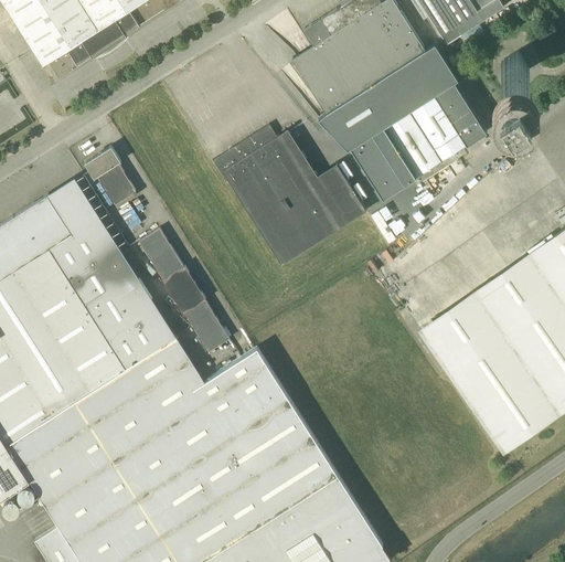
[(179,0),(0,0),(33,52),(43,67),(49,64),(60,81),(74,72),(72,70),(92,57),(93,60),(127,38),(126,35),(163,11),(166,13),(182,3),(179,0)]
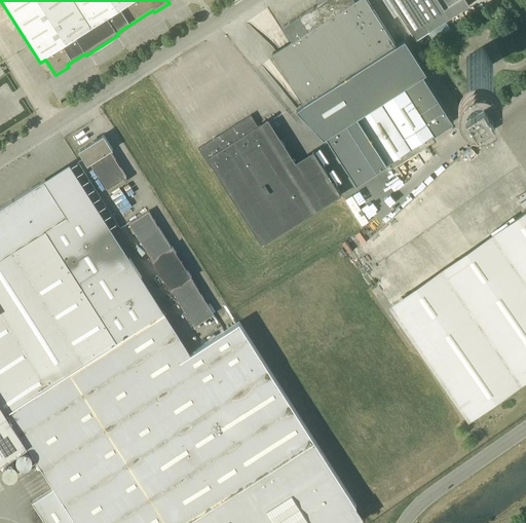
[(359,0),(354,3),(352,0),(327,0),(284,29),(293,43),(272,55),(303,105),(296,111),(324,140),(327,138),(357,185),(410,151),(411,153),(412,152),(411,151),(429,139),(431,141),(435,139),(434,137),(453,124),(423,77),(426,75),(405,41),(396,47),(366,0),(359,0)]
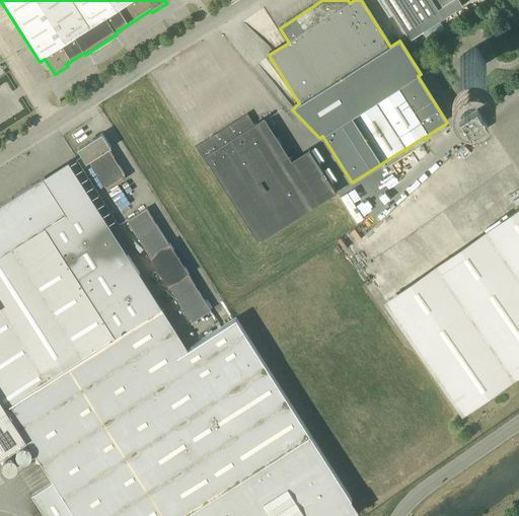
[(383,0),(411,42),(463,8),(458,0),(383,0)]
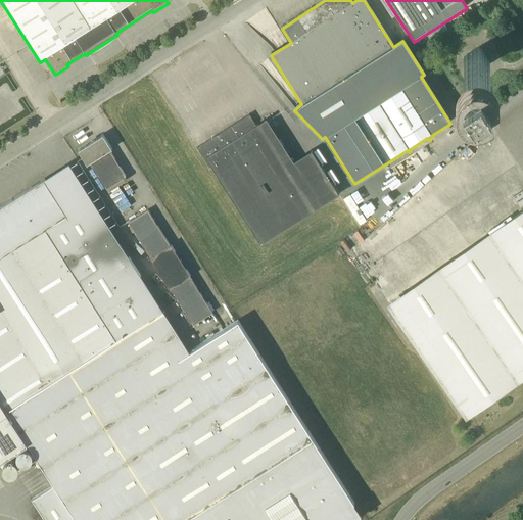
[(474,77),(490,66),(480,50),(464,60),(474,77)]
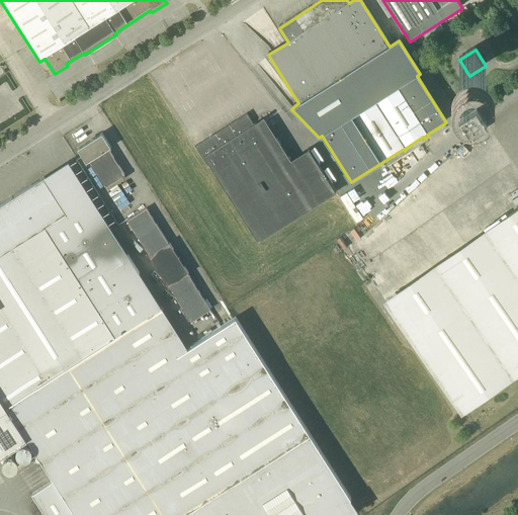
[(254,125),(247,115),(195,149),(208,166),(210,165),(260,242),(337,193),(314,160),(288,176),(256,124),(254,125)]
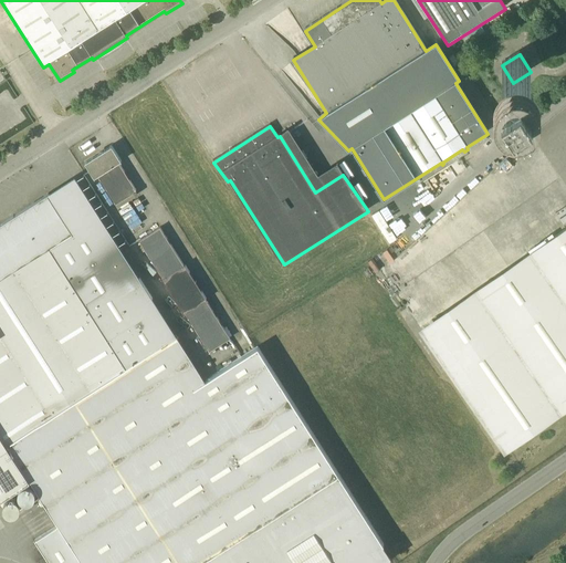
[(136,193),(119,165),(122,164),(112,148),(85,165),(95,180),(98,178),(116,206),(136,193)]
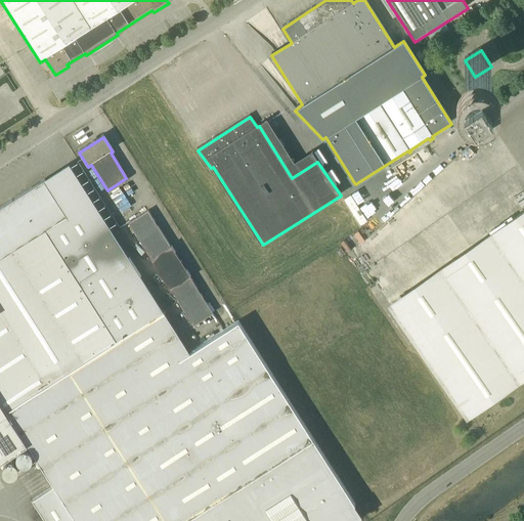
[(275,520),(265,503),(286,489),(305,520),(362,520),(364,519),(237,322),(179,360),(89,218),(97,213),(75,178),(51,192),(45,182),(0,210),(0,465),(29,447),(54,488),(33,502),(44,520),(275,520)]
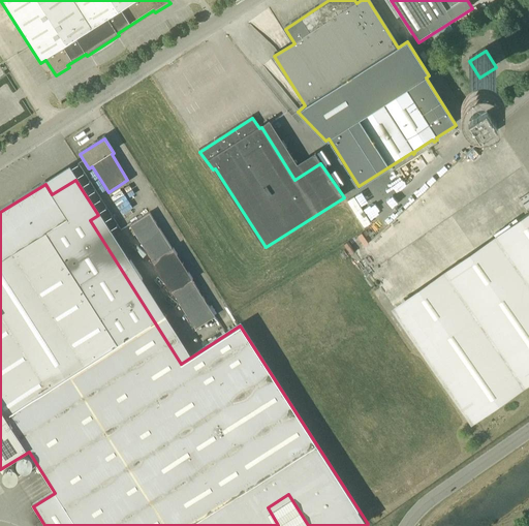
[(390,208),(385,200),(371,208),(370,206),(362,210),(355,198),(348,203),(363,228),(380,220),(377,214),(390,208)]
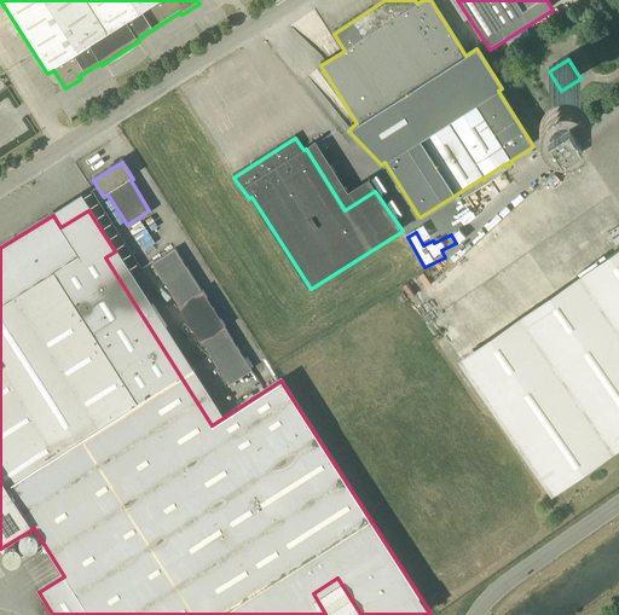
[(202,293),(175,251),(152,266),(179,306),(230,386),(252,372),(225,330),(226,330),(202,293)]
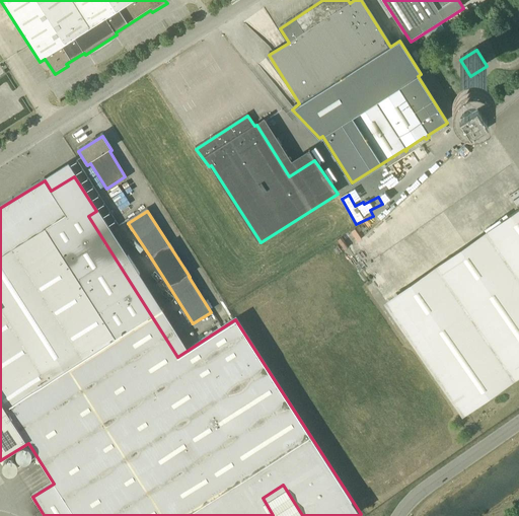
[(334,224),(345,217),(342,212),(330,218),(334,224)]
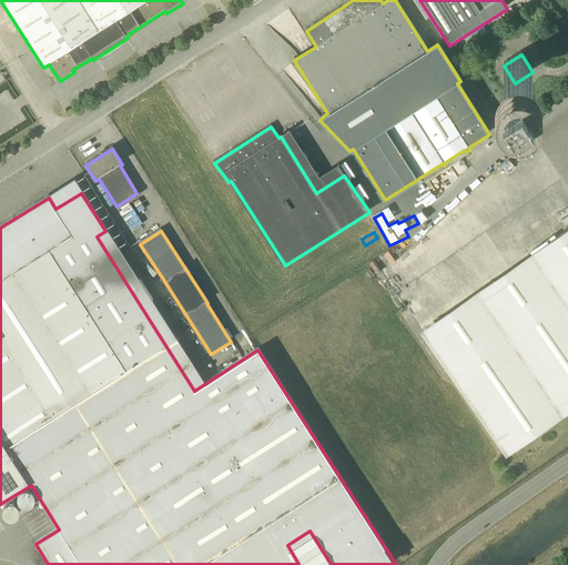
[(567,292),(448,374),(506,457),(567,413),(567,292)]
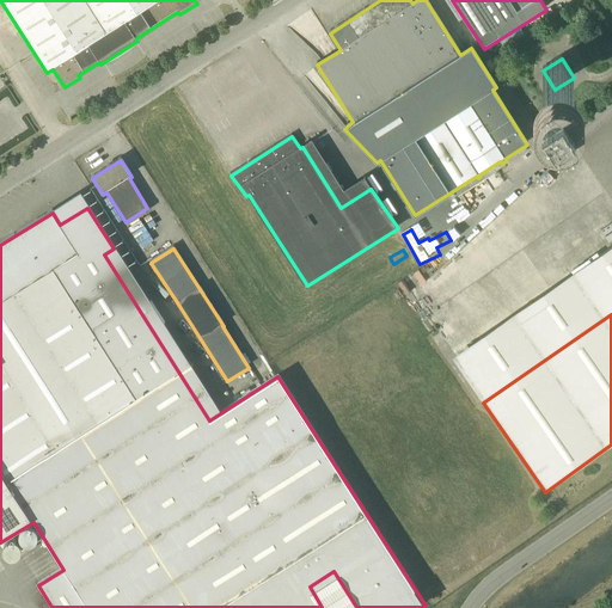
[(19,536),(20,538),(20,539),(20,540),(22,541),(23,542),(24,544),(25,545),(26,545),(29,545),(30,545),(31,545),(32,545),(34,544),(35,542),(36,542),(36,541),(37,540),(37,539),(38,538),(38,536),(38,535),(38,534),(37,532),(36,530),(36,529),(35,528),(34,528),(32,527),(31,527),(30,527),(29,527),(28,527),(26,527),(25,527),(24,528),(23,529),(22,530),(20,530),(20,532),(20,534),(19,535),(19,536)]
